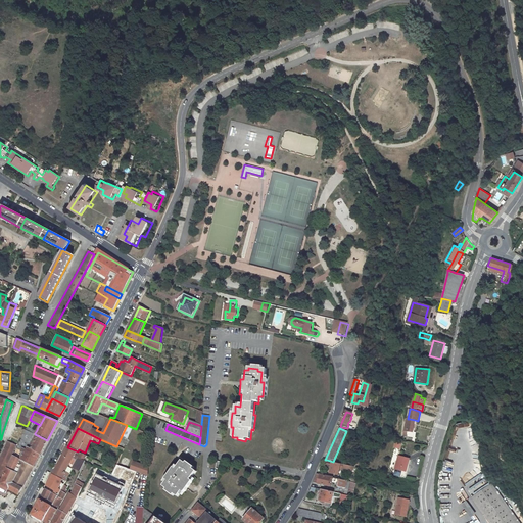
[(33,466),(40,454),(28,447),(34,435),(33,434),(30,432),(28,437),(21,448),(19,459),(33,466)]
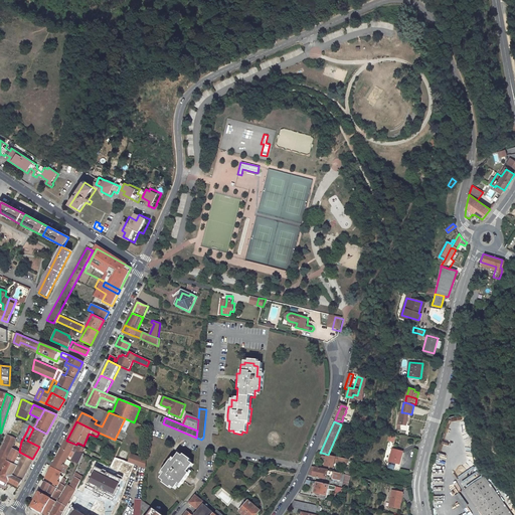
[(16,440),(21,442),(27,431),(22,427),(16,440)]
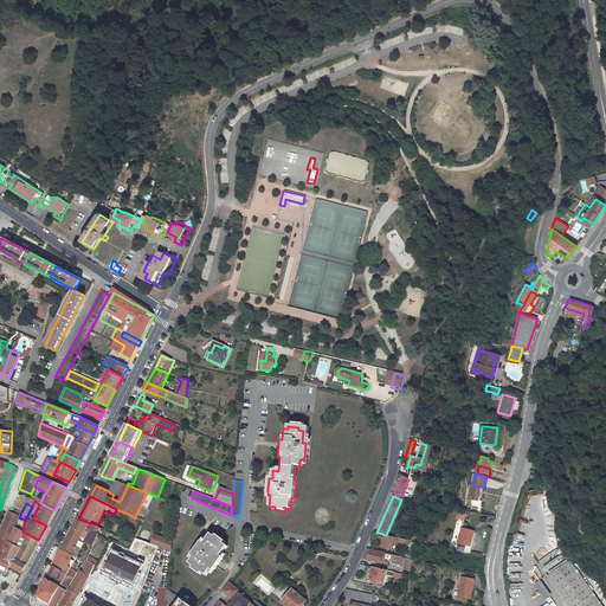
[(55,510),(40,503),(39,504),(32,519),(46,526),(55,510)]
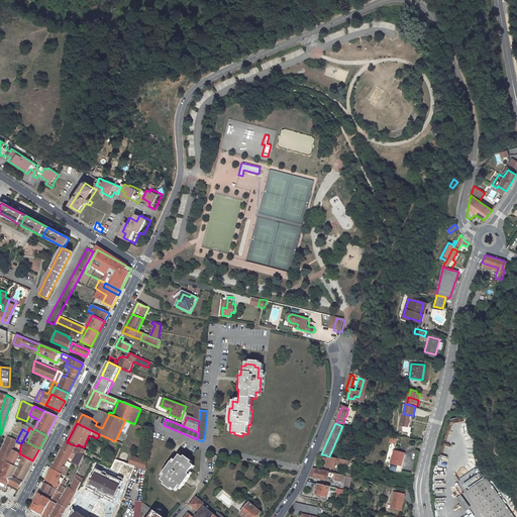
[(15,440),(7,436),(1,449),(0,451),(0,475),(1,474),(0,473),(11,449),(15,440)]
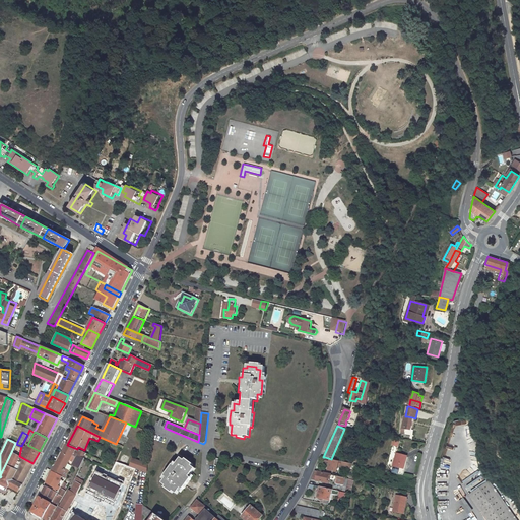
[(66,478),(69,471),(64,468),(72,454),(76,455),(78,456),(83,459),(83,458),(86,453),(77,449),(67,445),(53,472),(66,478)]
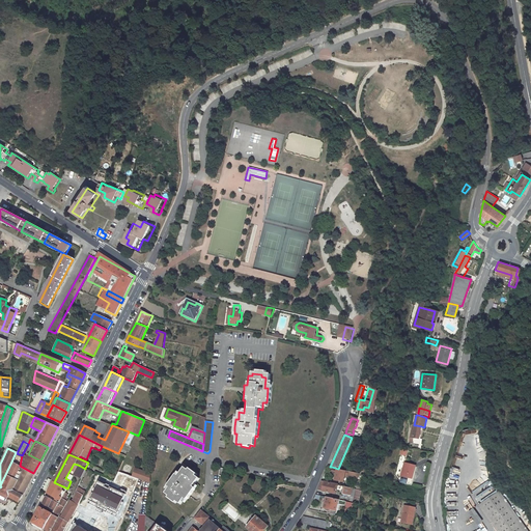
[(20,466),(14,463),(0,492),(20,501),(33,473),(20,466)]
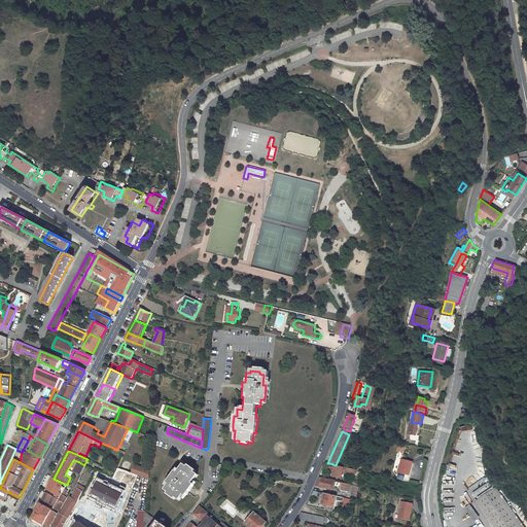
[(412,462),(401,459),(396,479),(409,482),(410,476),(409,476),(412,462)]
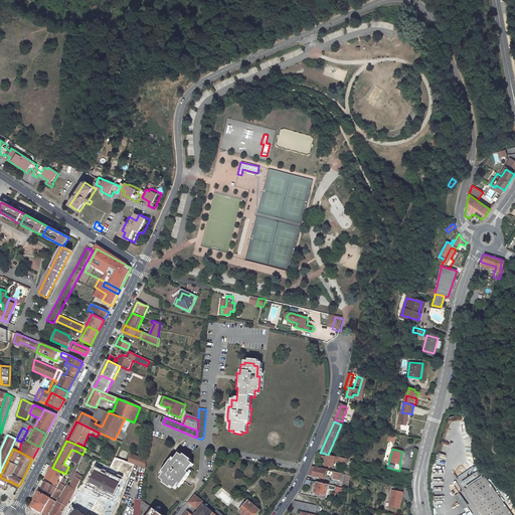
[(82,455),(77,452),(76,453),(72,461),(79,465),(84,455),(82,454),(82,455)]
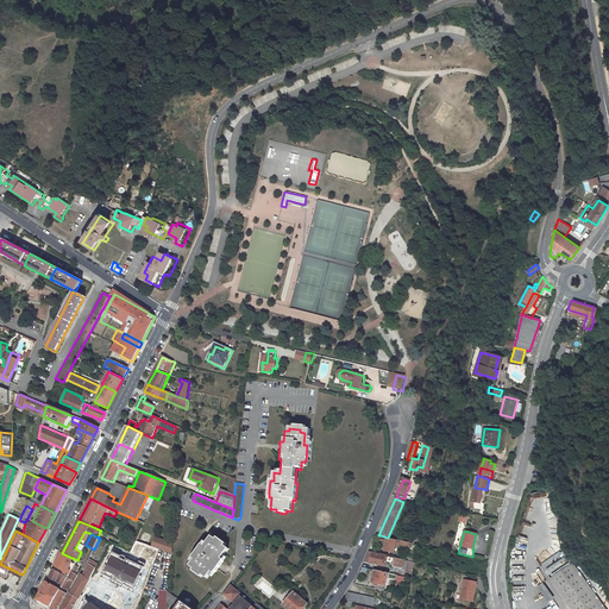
[(388,538),(381,535),(380,542),(383,542),(387,544),(385,547),(384,551),(394,553),(395,546),(410,550),(412,542),(388,538)]
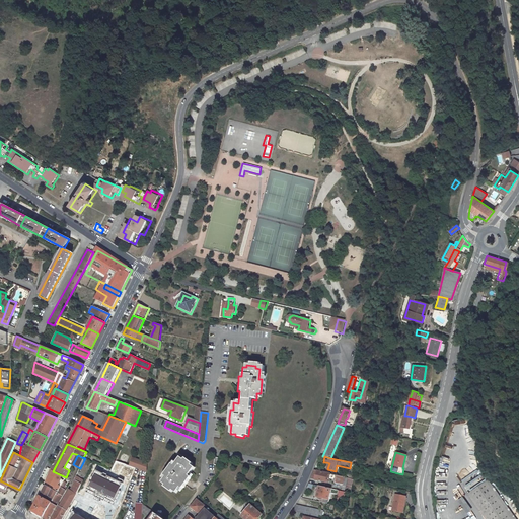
[(194,464),(186,458),(184,460),(181,457),(175,466),(172,464),(164,476),(166,478),(162,484),(166,486),(164,488),(172,494),(173,492),(177,494),(180,489),(183,491),(192,478),(190,476),(196,468),(193,466),(194,464)]
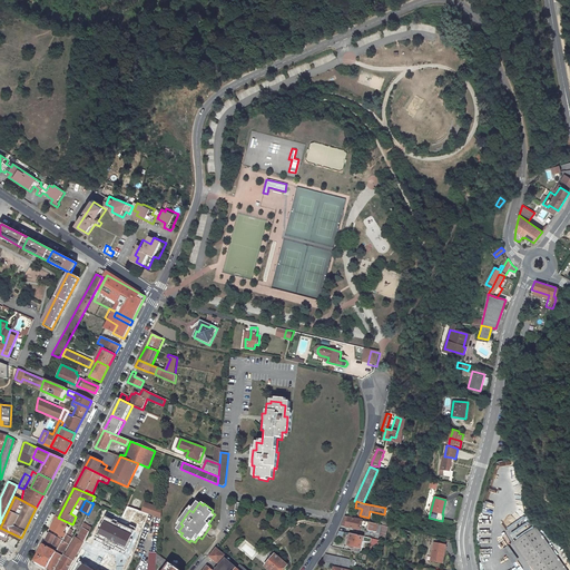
[(161,510),(146,503),(143,512),(145,513),(160,520),(161,510)]
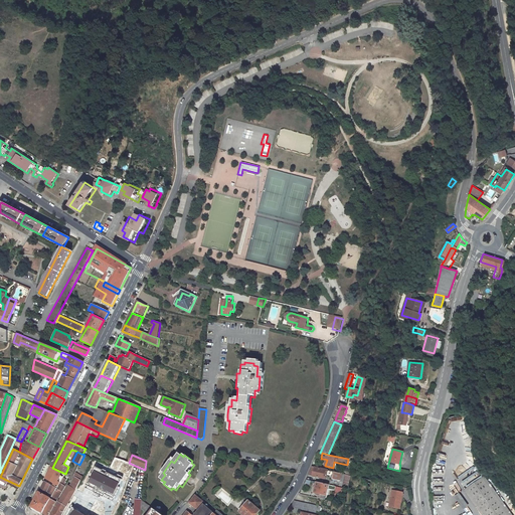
[(121,479),(95,467),(87,484),(113,497),(121,479)]
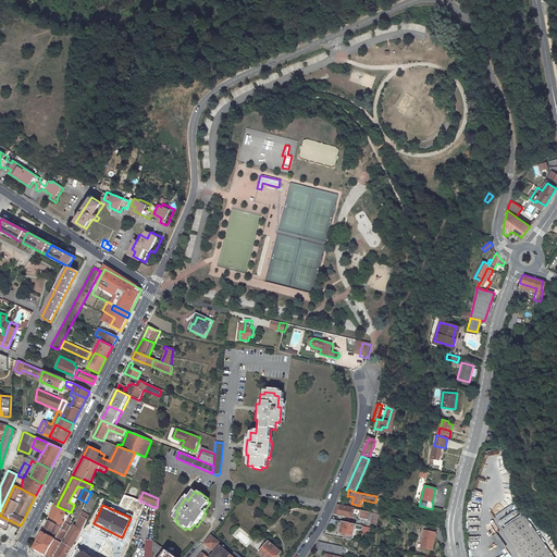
[(336,506),(334,514),(351,518),(354,508),(347,507),(341,506),(337,505),(336,506)]
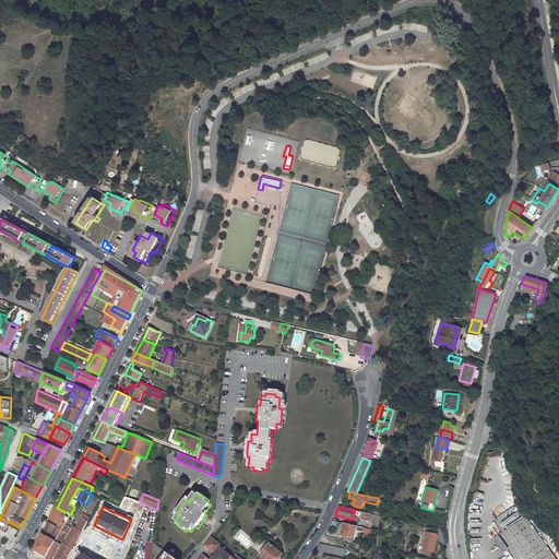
[(71,514),(57,508),(50,520),(64,527),(66,525),(71,514)]
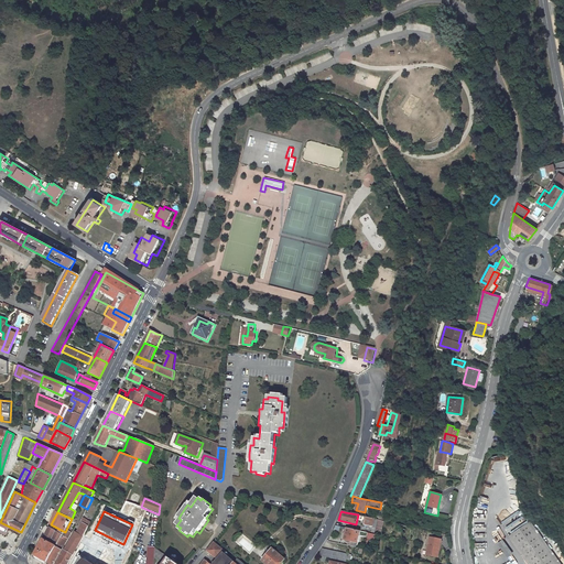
[(506,527),(510,533),(527,521),(522,514),(506,527)]
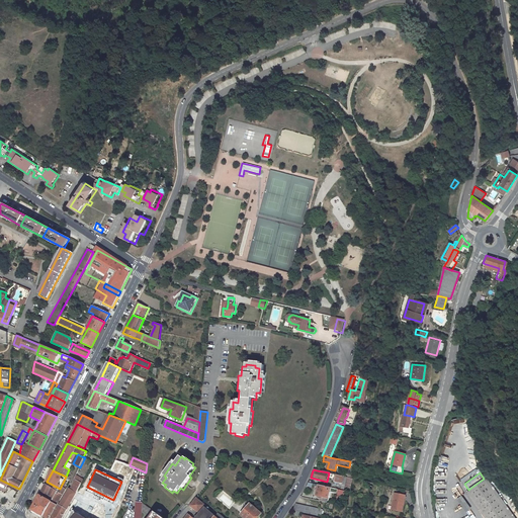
[(343,476),(333,473),(332,479),(334,479),(333,482),(341,484),(343,476)]
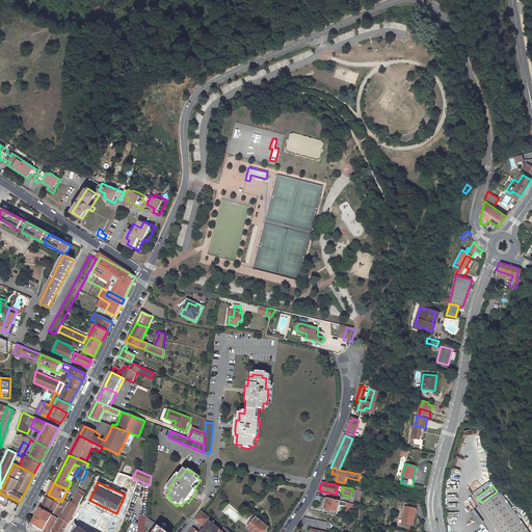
[(71,502),(54,531),(64,531),(81,502),(84,497),(84,498),(86,493),(78,488),(74,496),(76,497),(75,500),(76,501),(75,504),(71,502)]
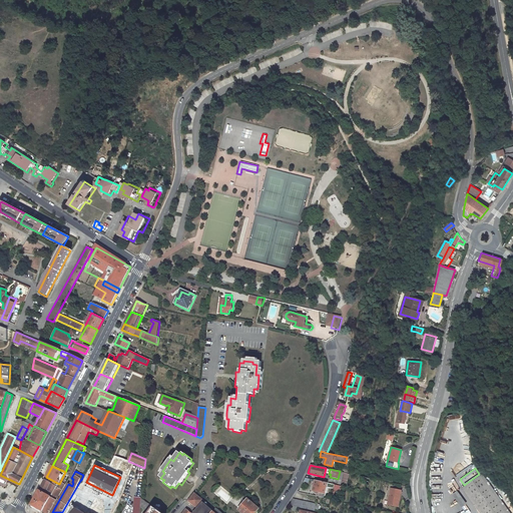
[(506,512),(479,474),(464,485),(483,512),(506,512)]
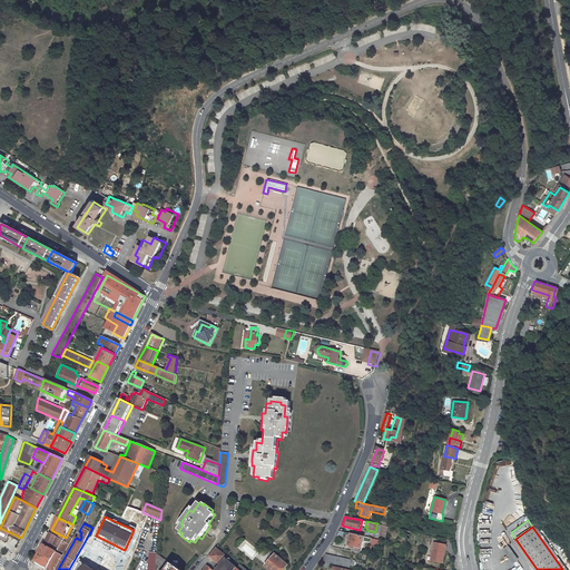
[(379,540),(346,532),(345,534),(350,536),(347,546),(354,547),(354,548),(352,548),(351,551),(360,552),(362,540),(367,541),(367,542),(370,543),(377,546),(379,540)]
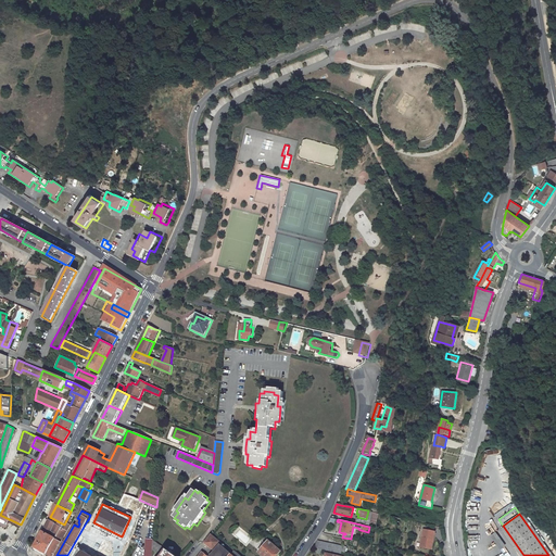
[(63,528),(49,520),(35,547),(47,554),(63,528)]
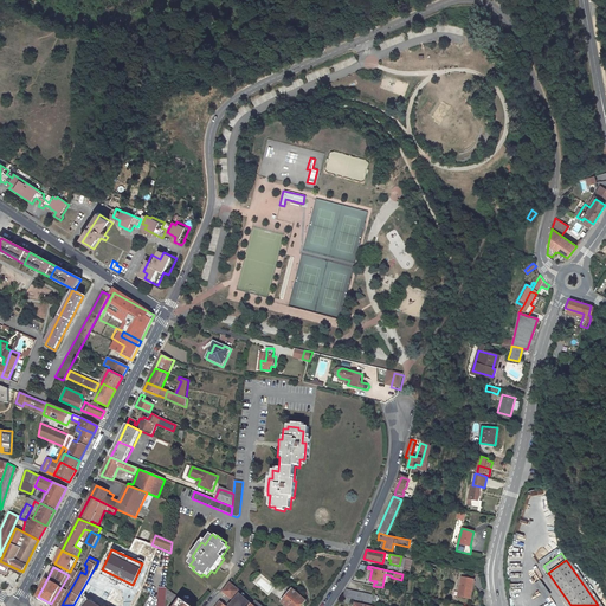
[(70,572),(69,575),(51,604),(53,605),(57,605),(76,573),(71,569),(70,572)]
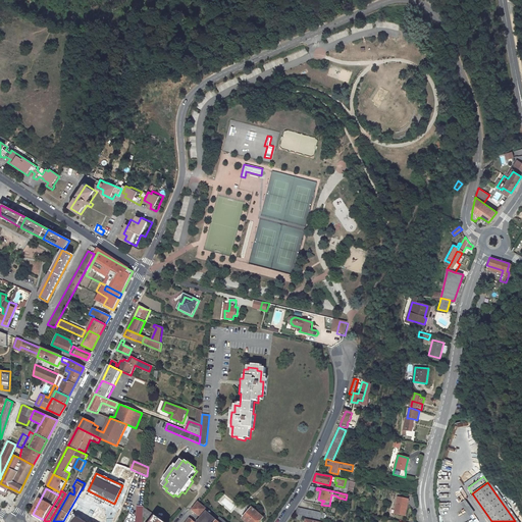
[(398,498),(397,505),(407,507),(409,500),(398,498)]
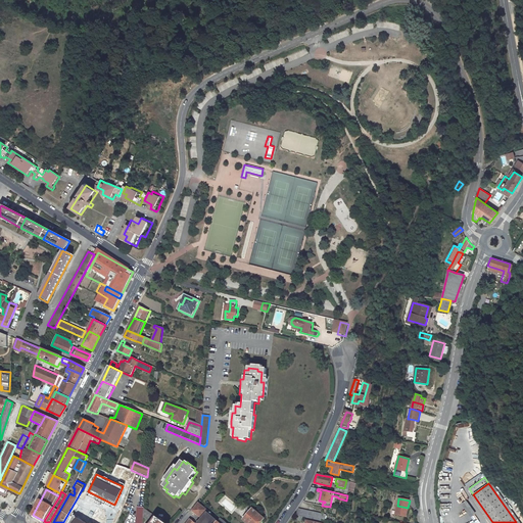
[(205,510),(198,504),(192,511),(199,517),(205,510)]
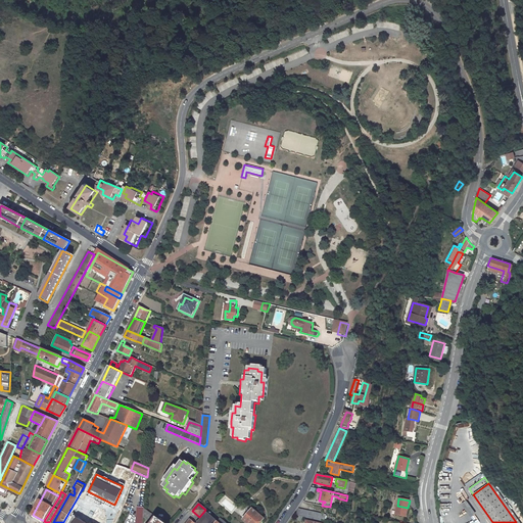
[(397,506),(395,515),(405,517),(406,511),(408,511),(408,508),(397,506)]
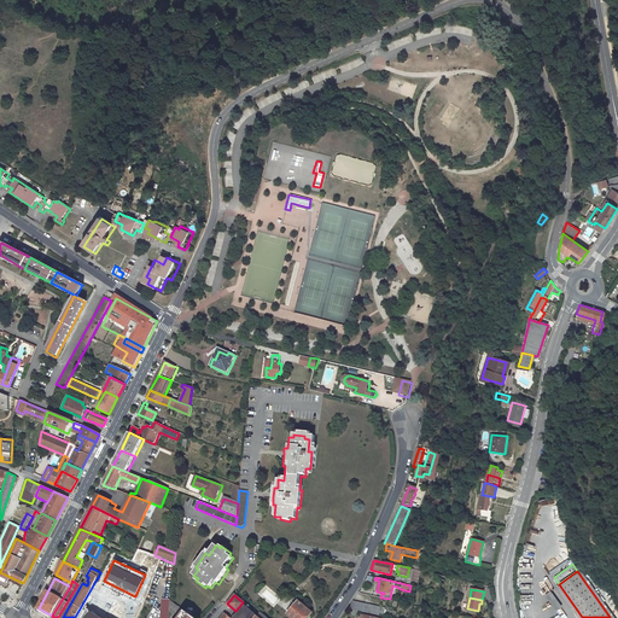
[(170,601),(169,600),(169,610),(178,617),(182,610),(170,601)]
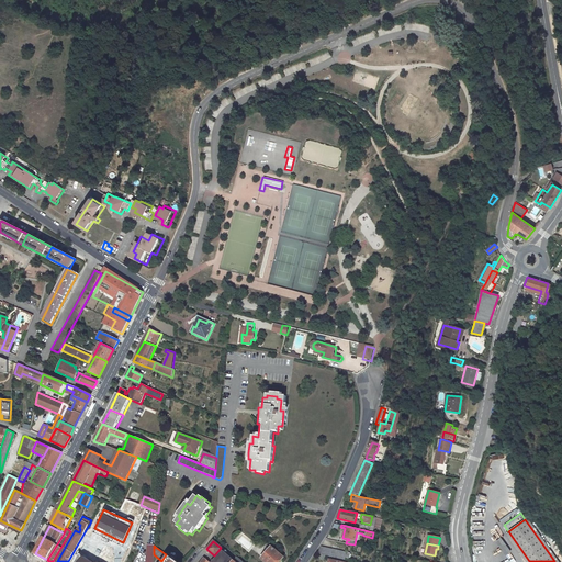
[(276,561),(282,555),(271,547),(261,558),(266,561),(276,561)]
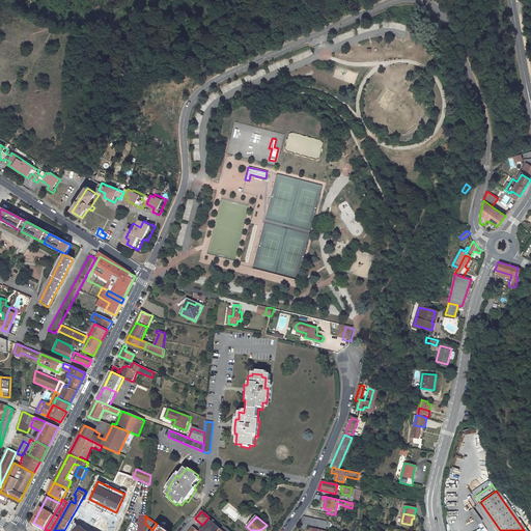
[(328,522),(303,516),(301,523),(330,530),(331,528),(329,528),(330,524),(327,523),(328,522)]
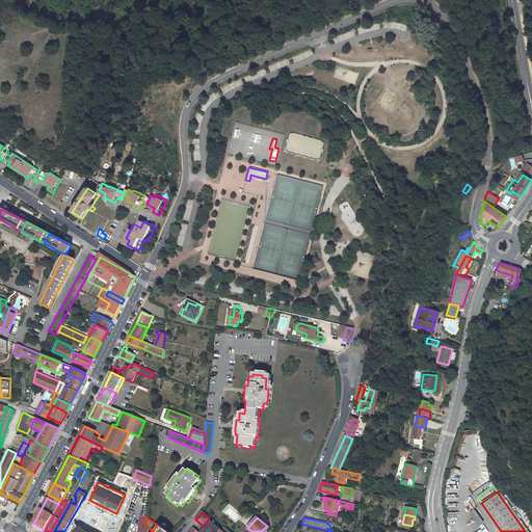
[(221,531),(210,522),(201,531),(231,531),(224,527),(221,531)]
